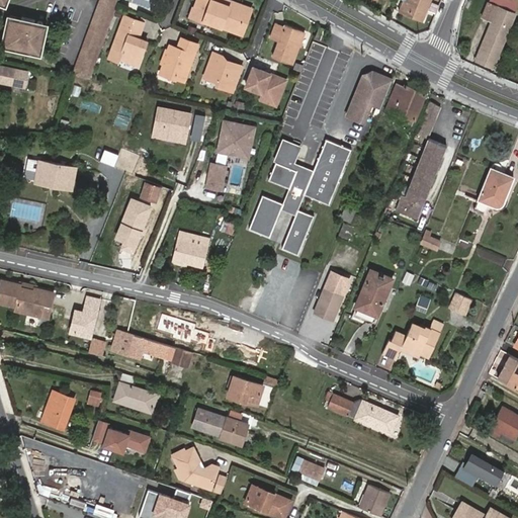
[(97,0),(71,75),(83,78),(111,0),(97,0)]
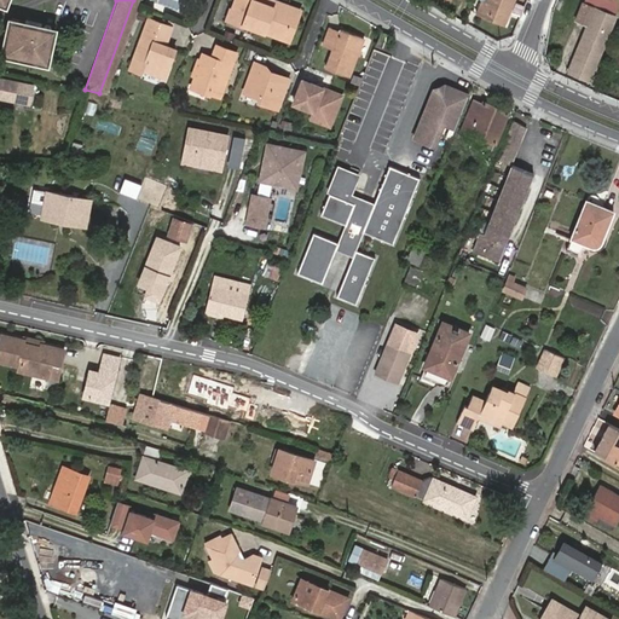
[(133,0),(99,93),(105,93),(138,6),(139,0),(133,0)]
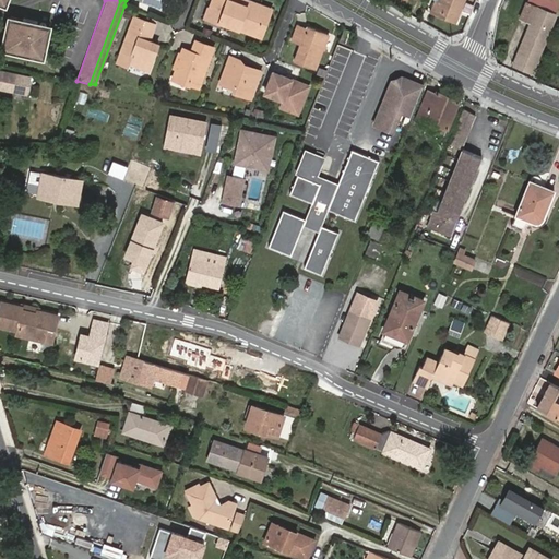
[(235,1),(235,0),(211,0),(210,6),(207,4),(204,15),(219,22),(221,20),(256,33),(264,12),(235,1)]
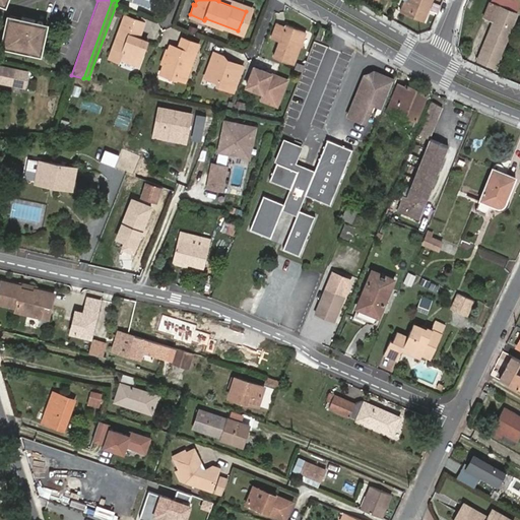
[(252,9),(229,0),(218,0),(218,1),(246,11),(238,30),(243,33),(252,9)]
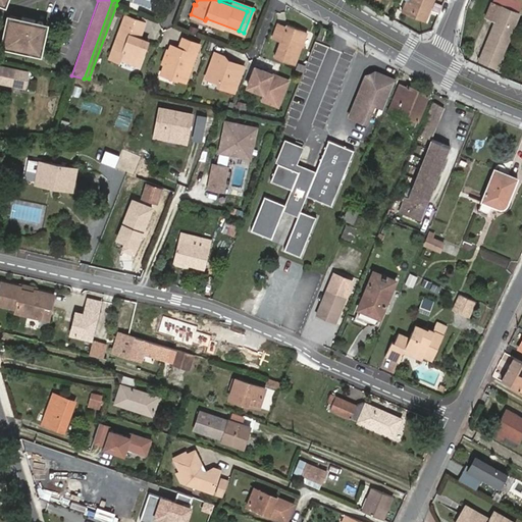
[(411,0),(410,2),(407,1),(404,10),(426,19),(433,0),(411,0)]
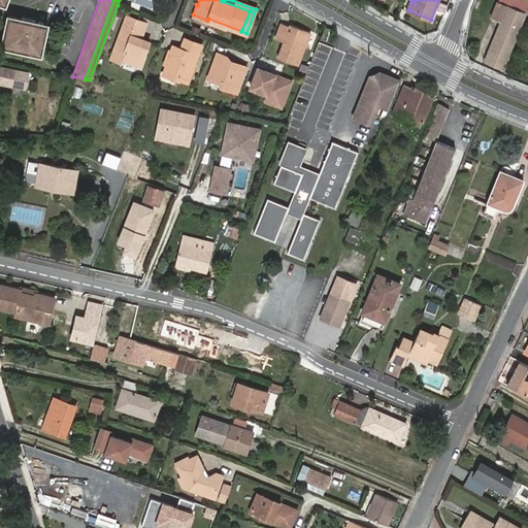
[(498,2),(493,17),(501,21),(486,60),(504,67),(526,12),(525,12),(527,5),(527,0),(499,0),(498,2)]
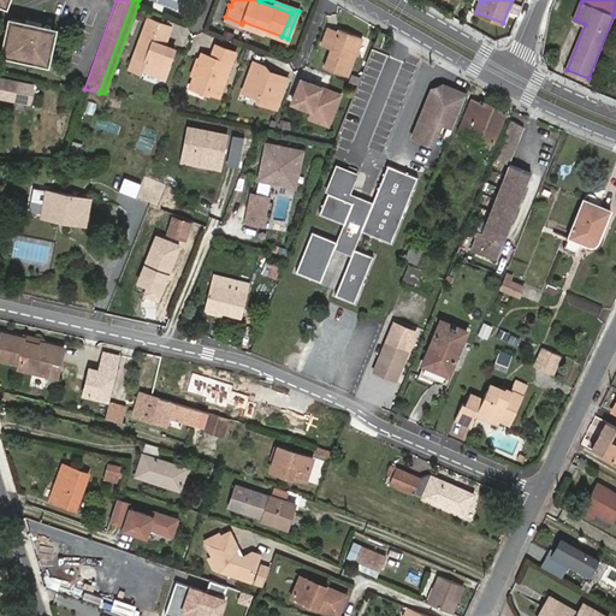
[(511,10),(503,30),(510,33),(517,12),(511,10)]
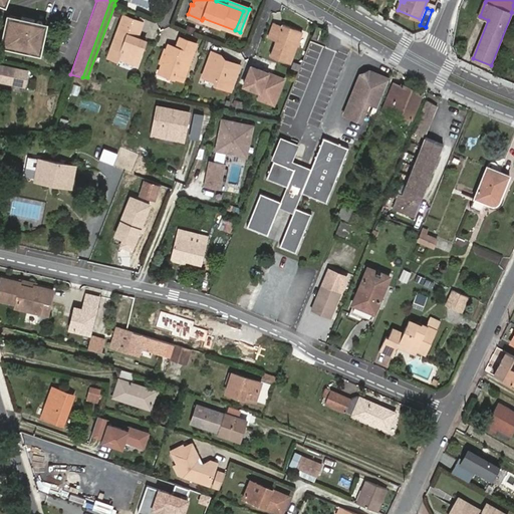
[(14,42),(37,48),(41,32),(40,31),(42,23),(40,23),(40,21),(38,19),(36,19),(35,19),(34,20),(33,22),(31,21),(32,19),(19,15),(18,18),(7,16),(1,42),(13,45),(14,42)]
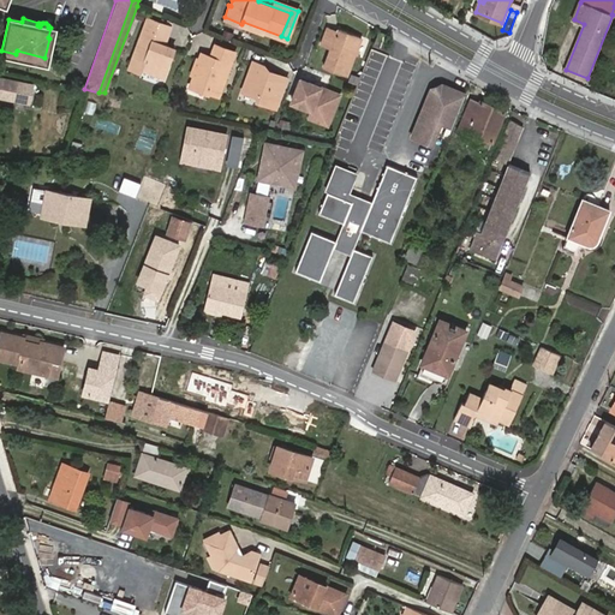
[(161,36),(165,37),(169,27),(145,18),(127,69),(141,73),(142,70),(162,77),(172,52),(161,48),(157,46),(161,36)]
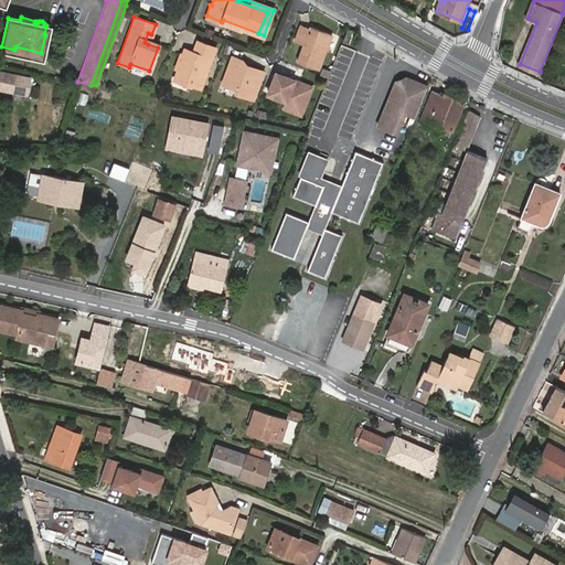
[(332,36),(311,28),(310,30),(301,27),(296,42),(305,45),(299,62),(320,70),(332,36)]
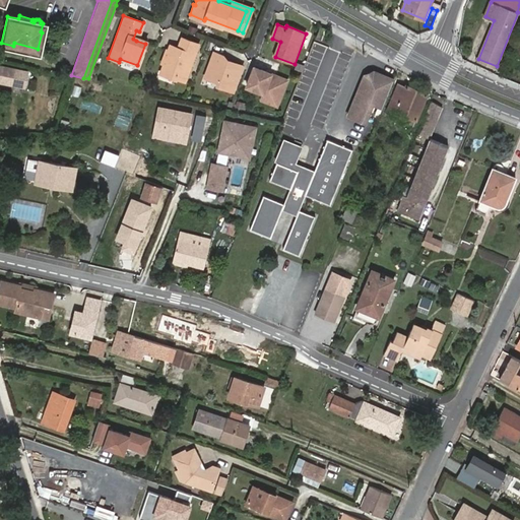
[(320,26),(316,38),(324,41),(329,30),(320,26)]
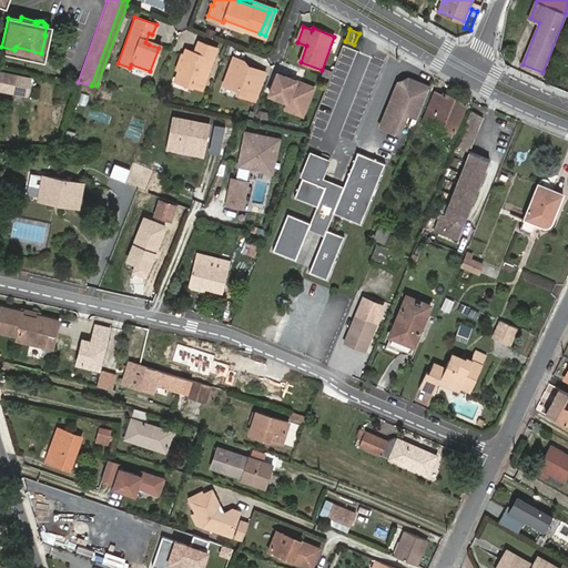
[(190,58),(180,54),(174,69),(178,70),(174,81),(191,87),(192,85),(201,88),(215,48),(198,41),(194,52),(192,51),(190,58)]
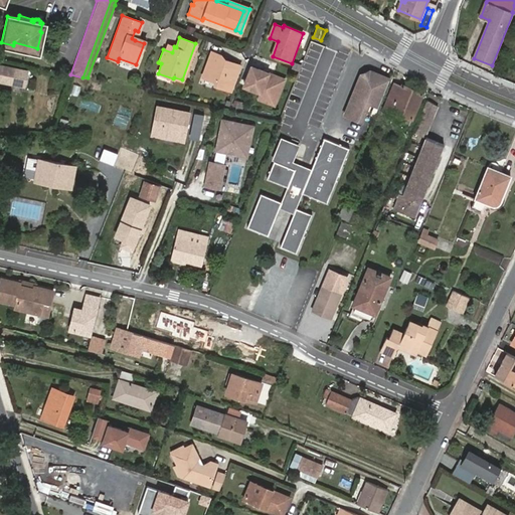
[(36,51),(37,48),(14,42),(13,45),(36,51)]
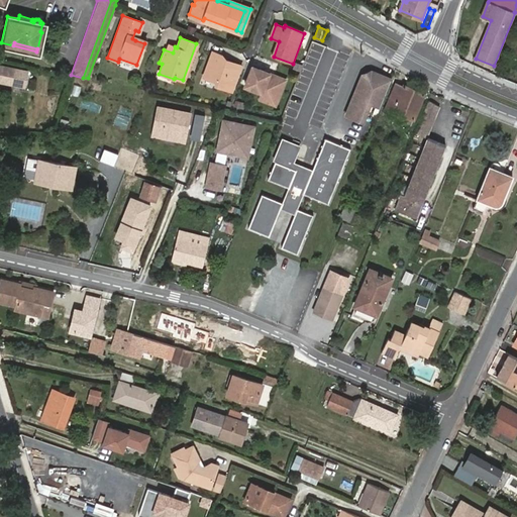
[(166,43),(164,49),(173,53),(175,46),(166,43)]
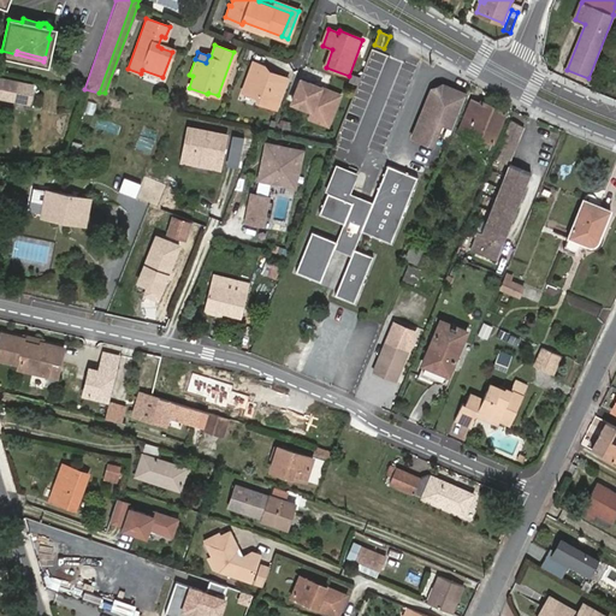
[(256,99),(276,107),(286,77),(268,71),(264,65),(253,60),(242,90),(258,96),(256,99)]
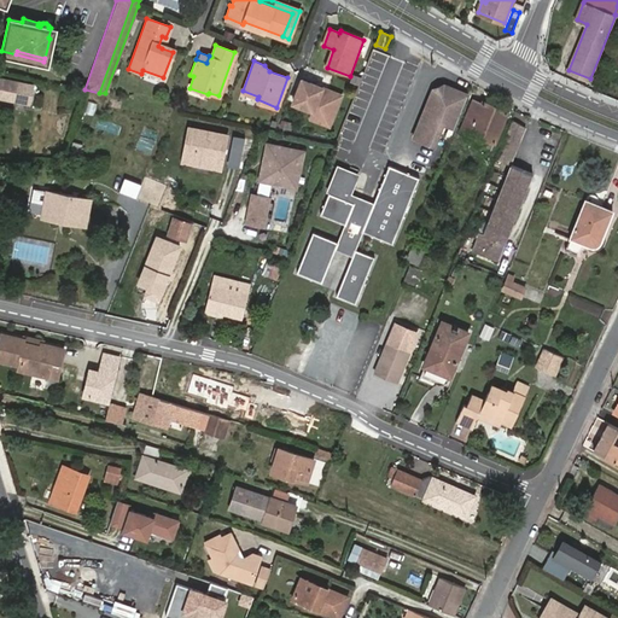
[(0,75),(0,77),(0,89),(15,93),(16,88),(34,93),(36,83),(0,75)]
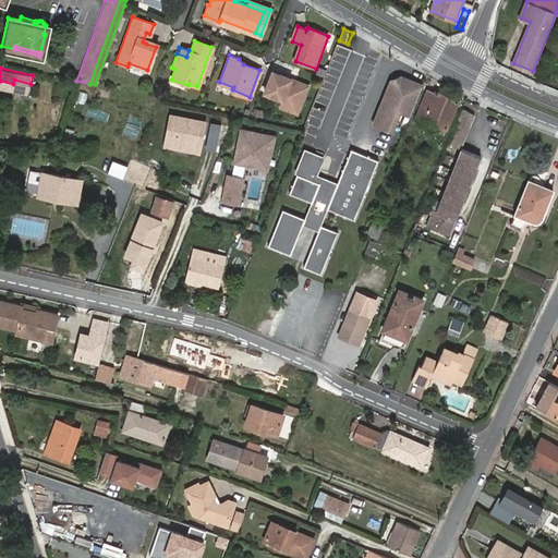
[(289,83),(290,80),(273,72),(264,95),(279,100),(276,108),(286,112),(289,106),(299,110),(307,87),(294,82),(293,84),(289,83)]
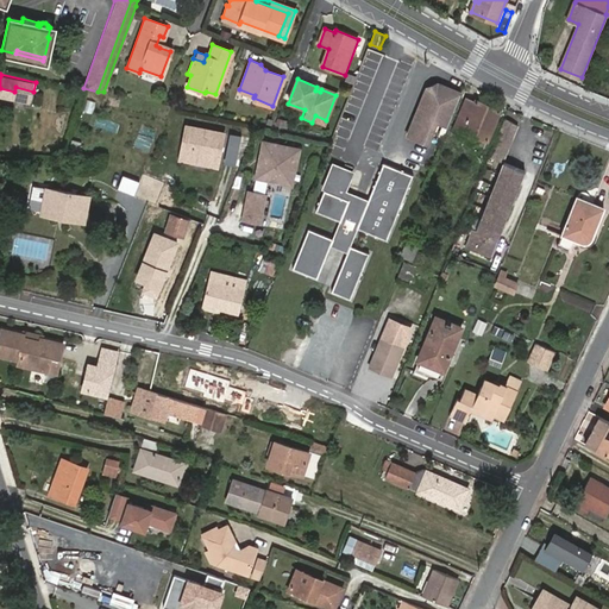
[(435,121),(447,126),(460,93),(438,83),(426,88),(406,136),(426,144),(435,121)]
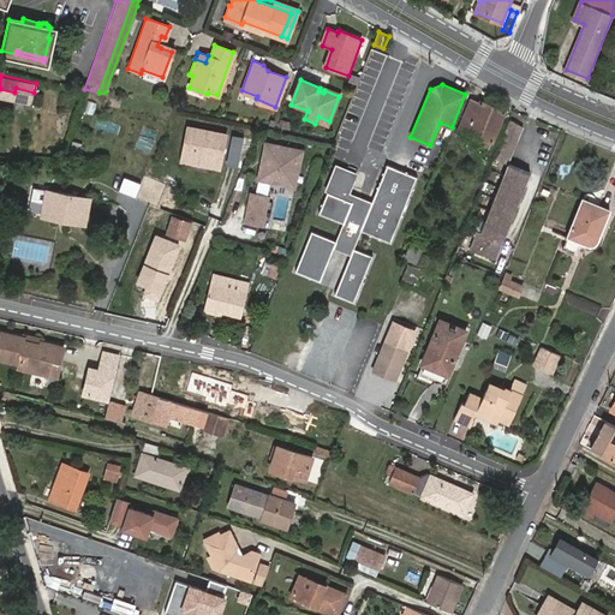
[(463,127),(478,135),(491,141),(503,112),(479,101),(478,103),(472,101),(461,126),(463,127)]
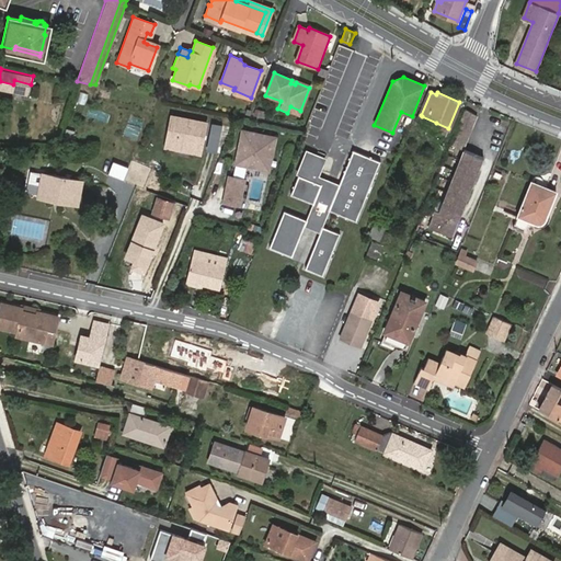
[(12,115),(14,107),(7,106),(4,114),(12,115)]
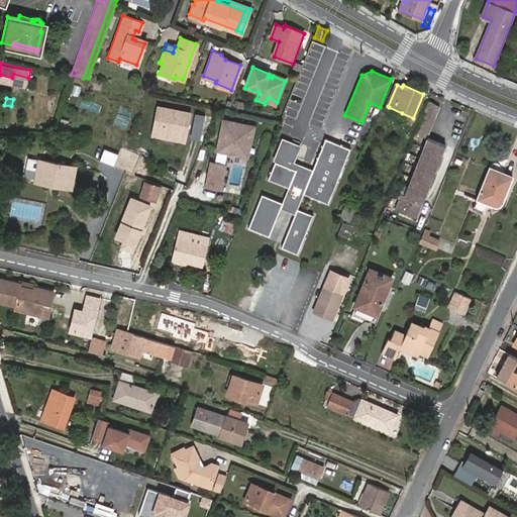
[(268,98),(265,104),(274,108),(277,102),(268,98)]
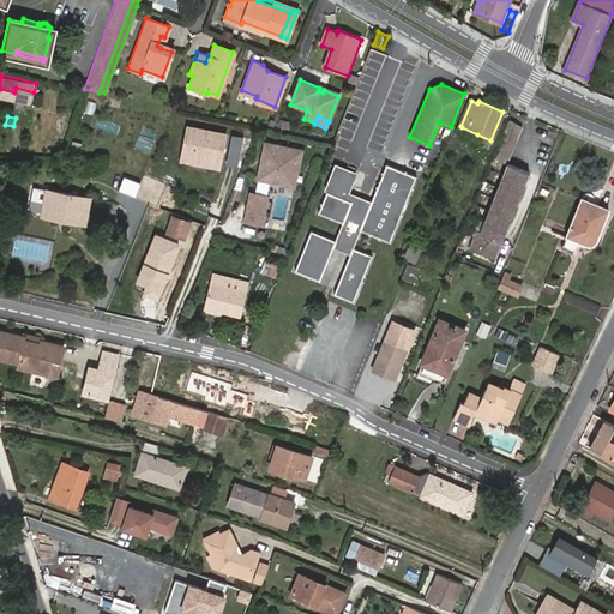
[(518,125),(509,119),(493,157),(504,162),(518,125)]
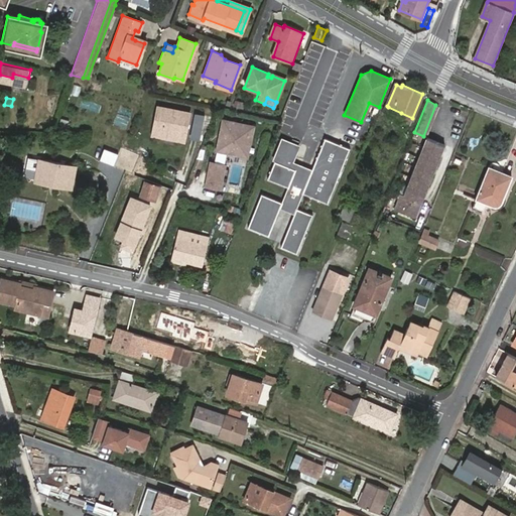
[(399,118),(401,113),(388,107),(386,113),(399,118)]
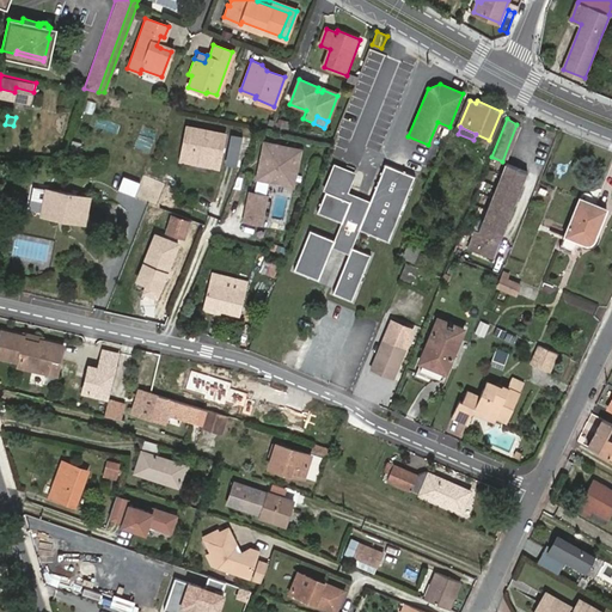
[(218,161),(224,135),(185,128),(181,154),(218,161)]
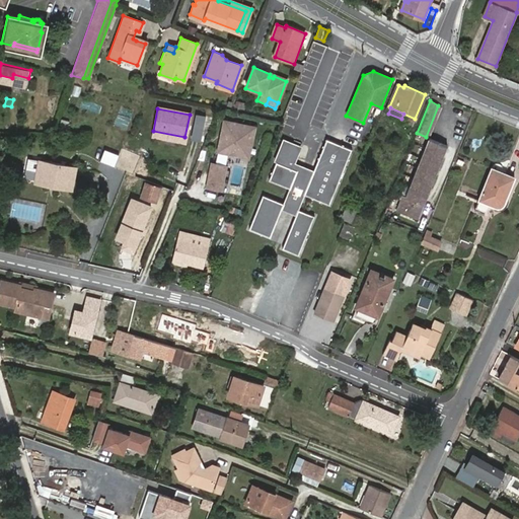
[(204,114),(194,112),(192,124),(202,126),(204,114)]
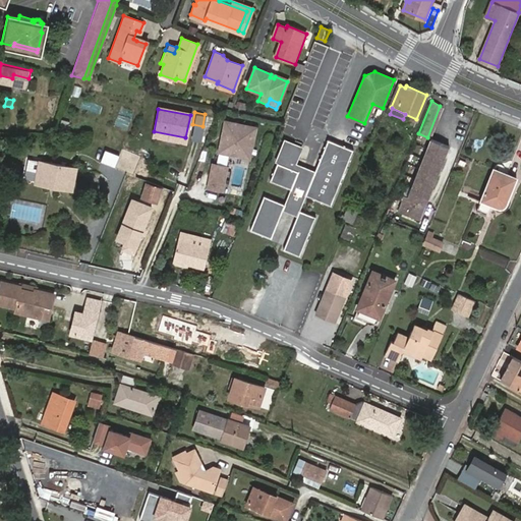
[(255,125),(225,119),(218,149),(248,156),(255,125)]
